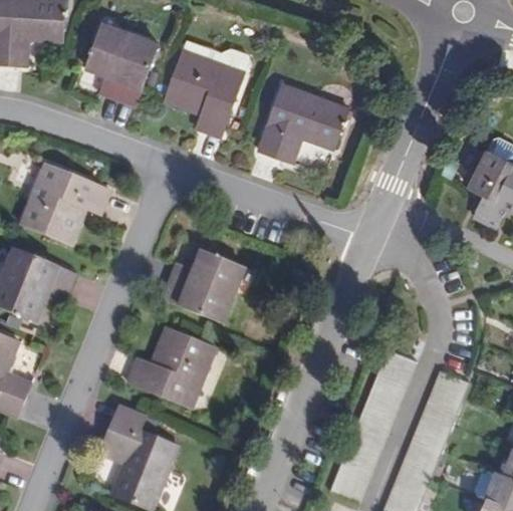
[(0,60),(28,63),(29,37),(63,39),(65,0),(0,0),(0,60)]
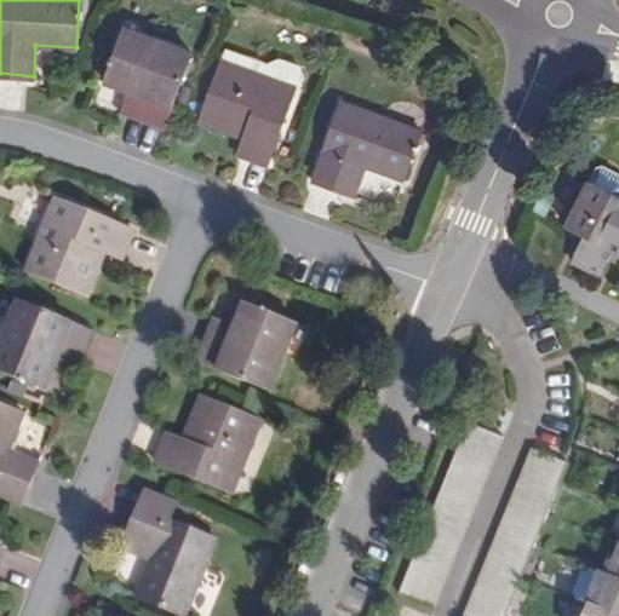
[(125,26),(121,38),(145,46),(149,34),(125,26)]
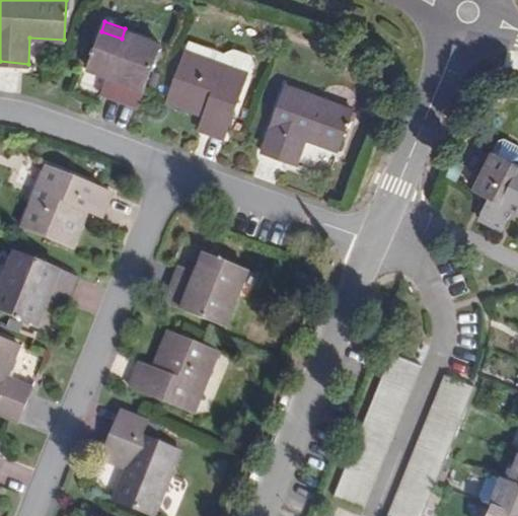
[(122,39),(101,31),(88,66),(108,73),(119,77),(113,95),(138,103),(160,42),(125,28),(122,39)]
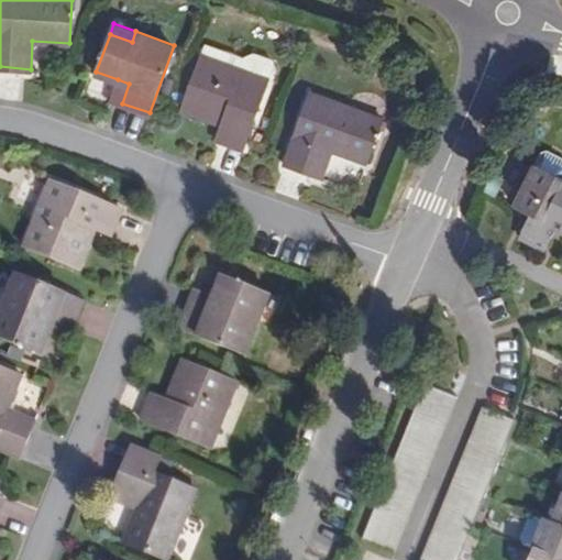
[(205,43),(201,54),(267,77),(273,63),(271,57),(252,52),(249,54),(245,57),(205,43)]
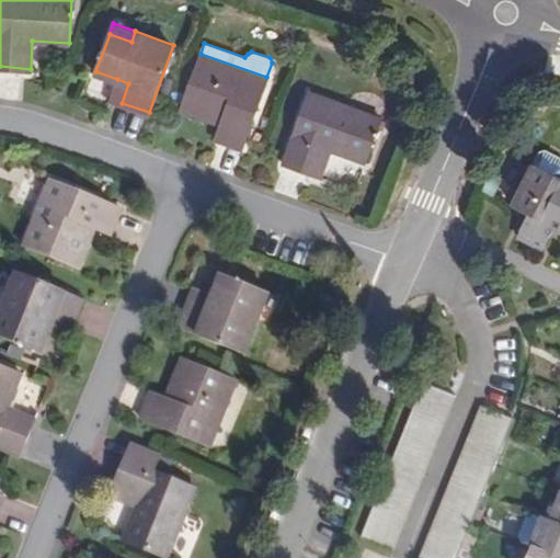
[(266,77),(201,54),(181,107),(220,122),(229,125),(224,140),(241,146),(266,77)]
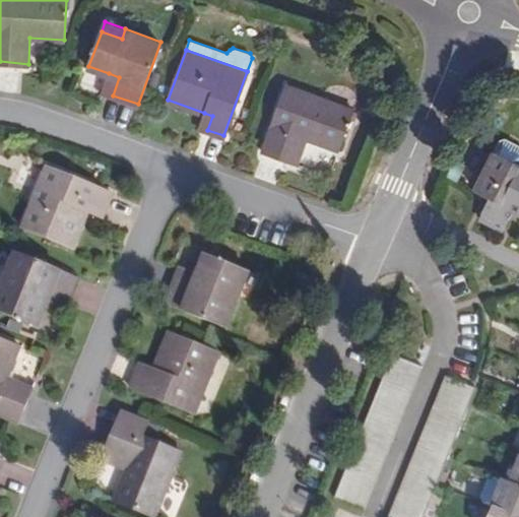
[(119,77),(109,73),(103,91),(113,95),(119,77)]
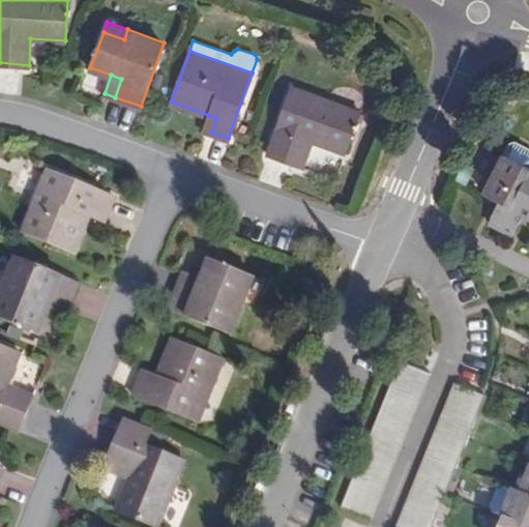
[(368,113),(293,85),(268,153),(302,166),(312,140),(353,155),(368,113)]
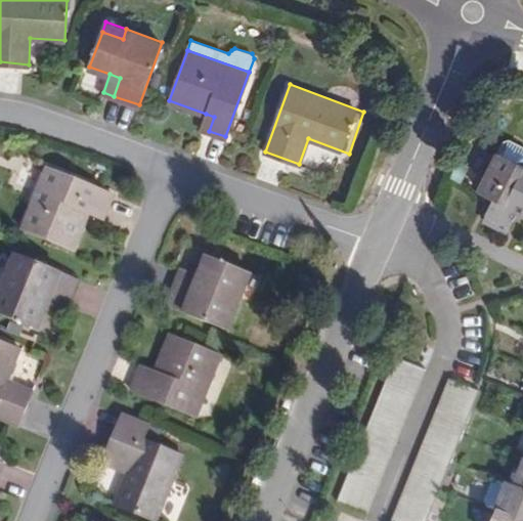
[(214,117),(206,114),(201,128),(209,131),(214,117)]
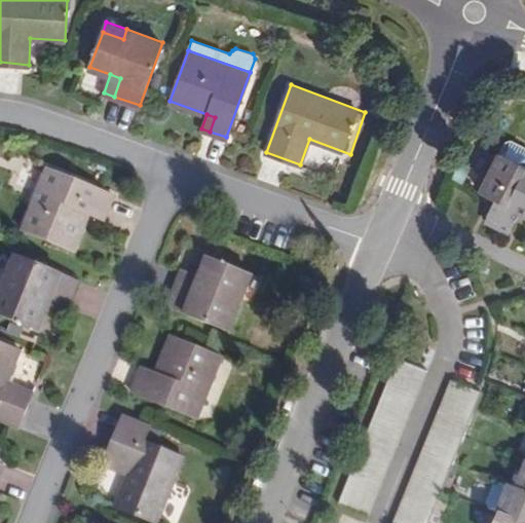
[(505,142),(500,152),(524,164),(524,146),(511,140),(505,142)]
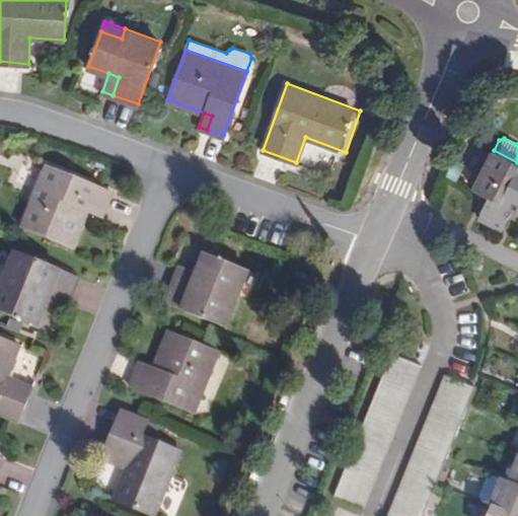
[(479,216),(490,222),(517,165),(517,162),(494,150),(474,189),(490,197),(479,216)]
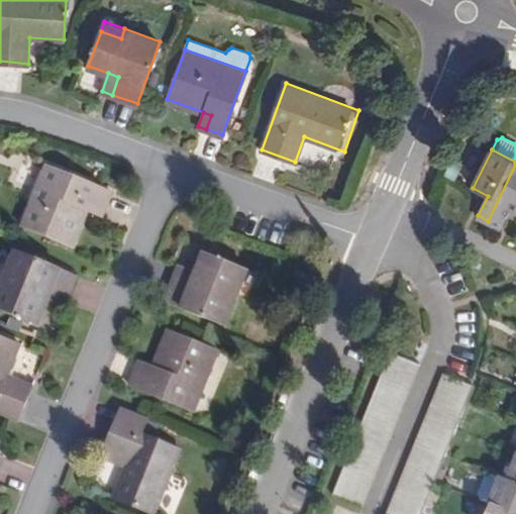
[(73,245),(87,209),(90,200),(104,206),(110,190),(46,165),(22,224),(73,245)]
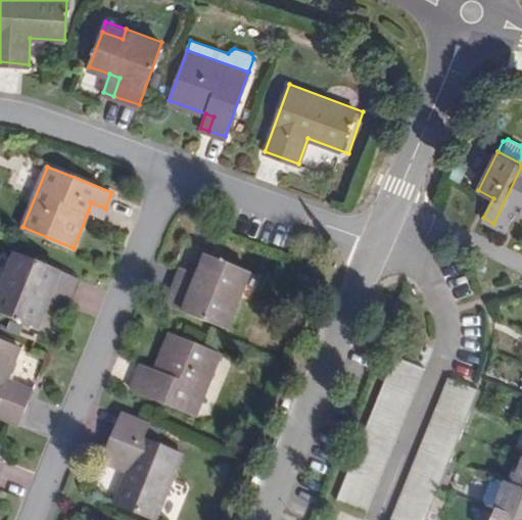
[(521,167),(493,224),(506,230),(517,209),(521,211),(521,167)]
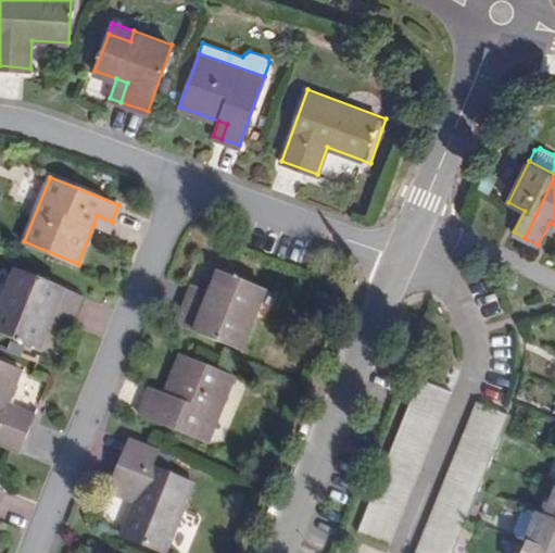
[(97,215),(93,225),(109,230),(112,222),(97,215)]
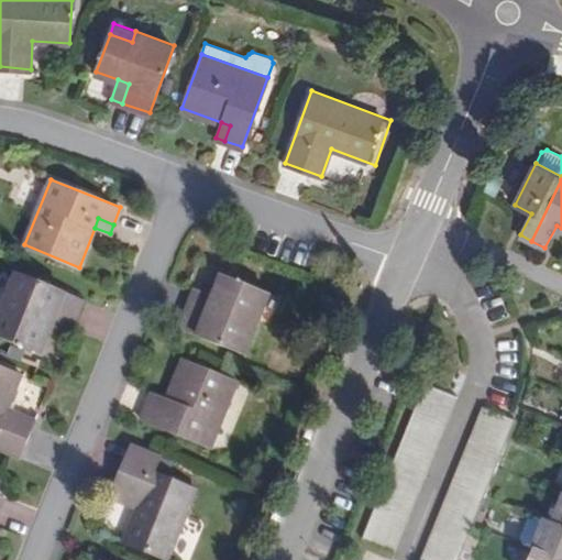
[(17,272),(1,309),(11,314),(2,336),(40,351),(48,330),(53,319),(72,328),(84,299),(17,272)]
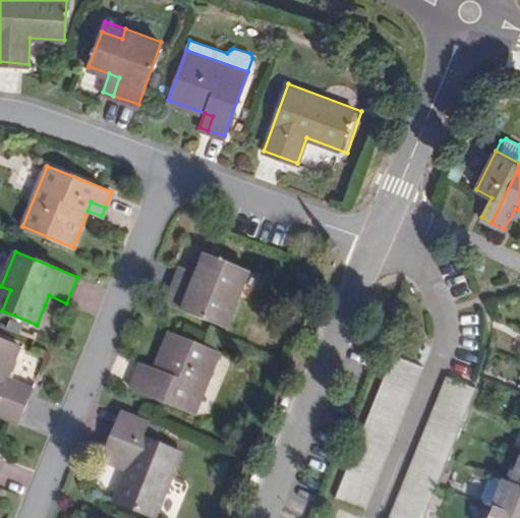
[(192,283),(176,276),(166,301),(226,327),(249,272),(205,252),(196,273),(192,283)]
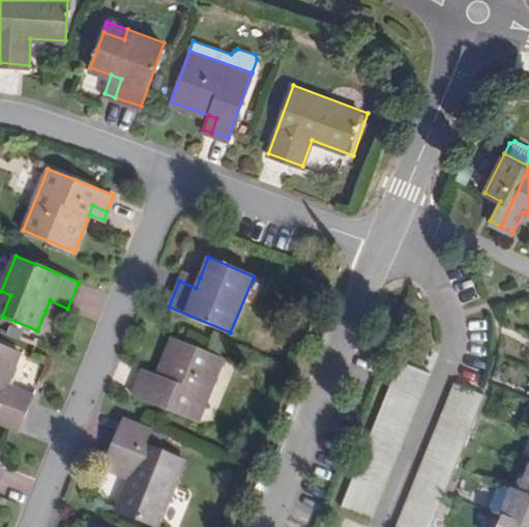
[(183,270),(179,281),(196,288),(200,277),(183,270)]
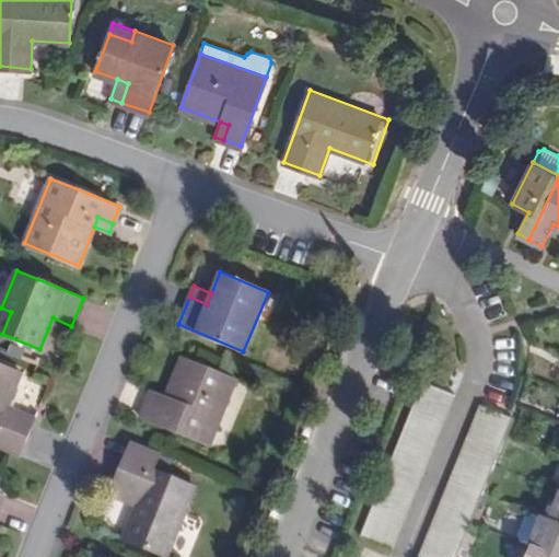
[(11,312),(1,308),(0,311),(0,333),(2,334),(11,312)]
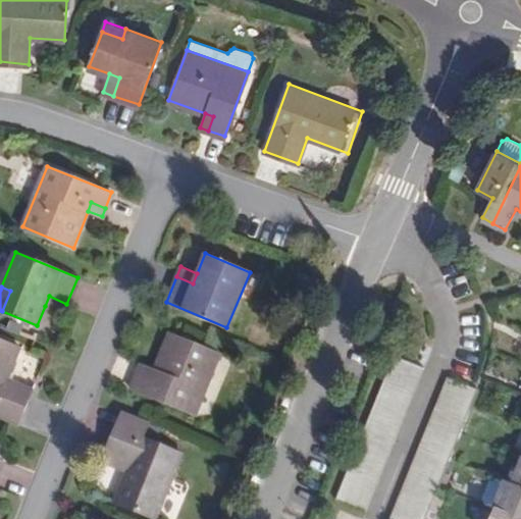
[(62,313),(66,304),(49,296),(45,306),(62,313)]
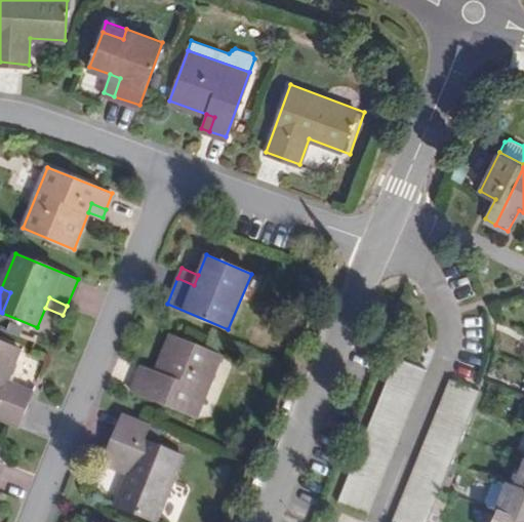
[(152,379),(138,373),(131,389),(195,415),(220,354),(171,333),(156,370),(152,379)]
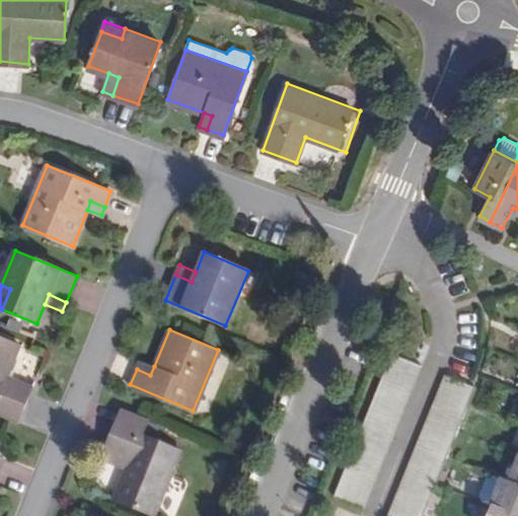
[(20,345),(0,336),(0,411),(18,420),(31,387),(6,375),(20,345)]
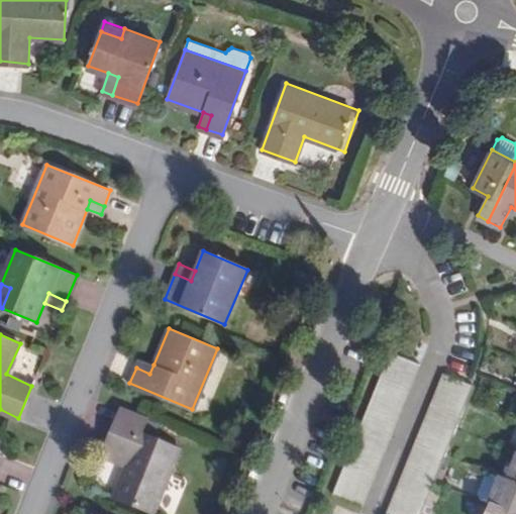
[(419,364),(390,351),(331,493),(362,505),(419,364)]
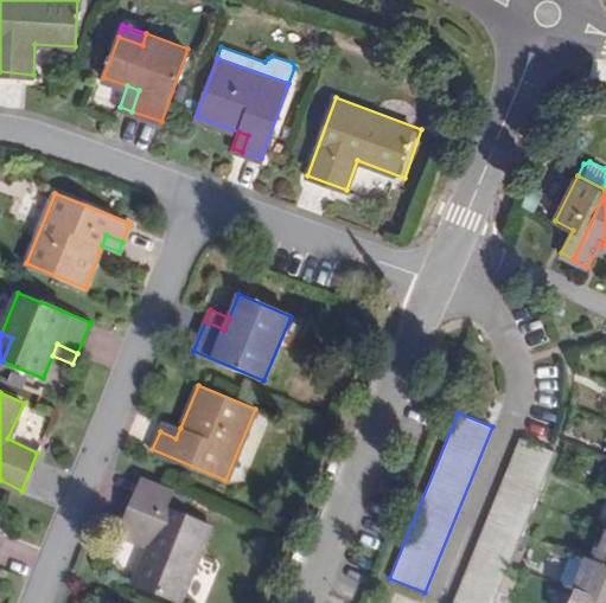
[(164,422),(160,431),(176,438),(180,428),(164,422)]
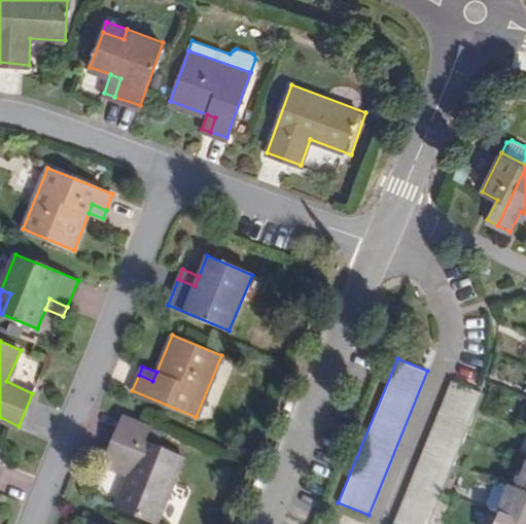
[(391,523),(427,523),(439,499),(482,392),(451,380),(391,523)]
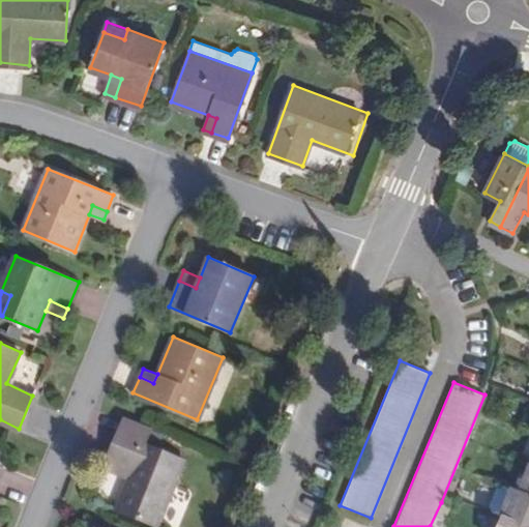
[(152,428),(124,416),(105,466),(130,475),(117,509),(157,525),(183,459),(146,444),(152,428)]
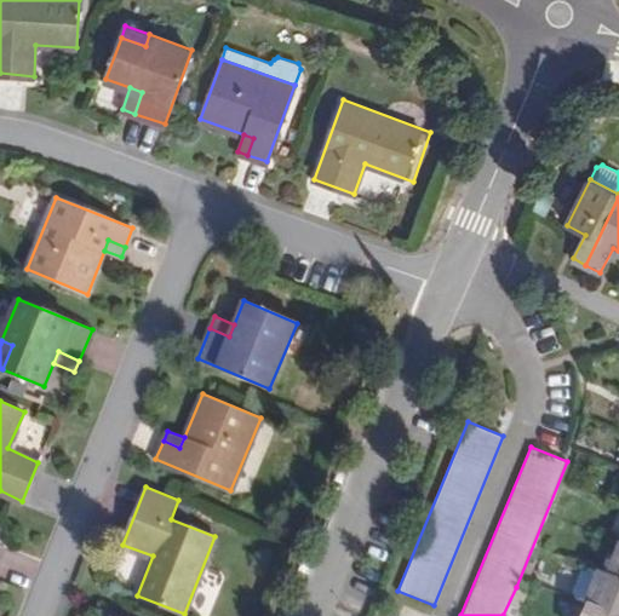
[(618,551),(608,575),(618,580),(618,551)]
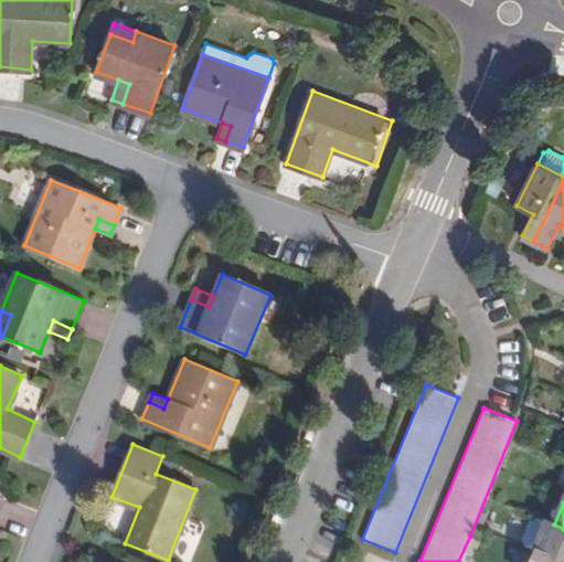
[(524,545),(535,551),(547,523),(538,519),(530,521),(522,539),(524,545)]
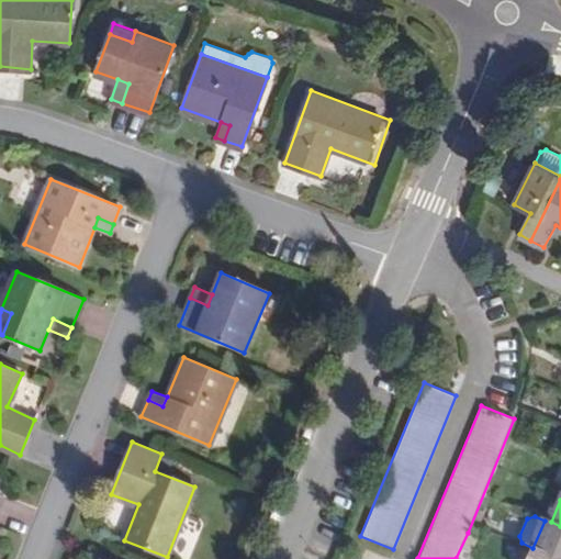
[(545,521),(533,548),(560,558),(560,526),(551,522),(545,520),(545,521)]
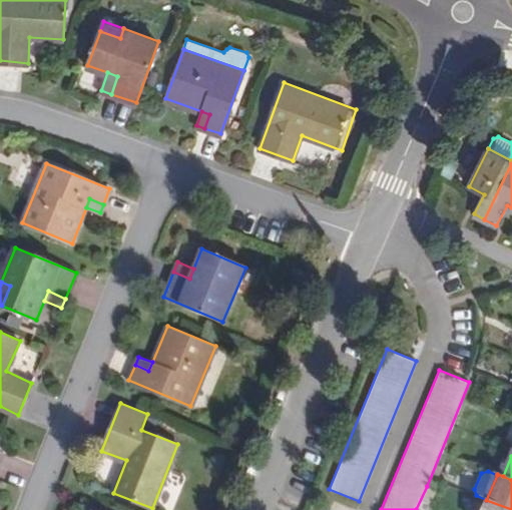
[(427,486),(416,509),(428,509),(436,490),(427,486)]
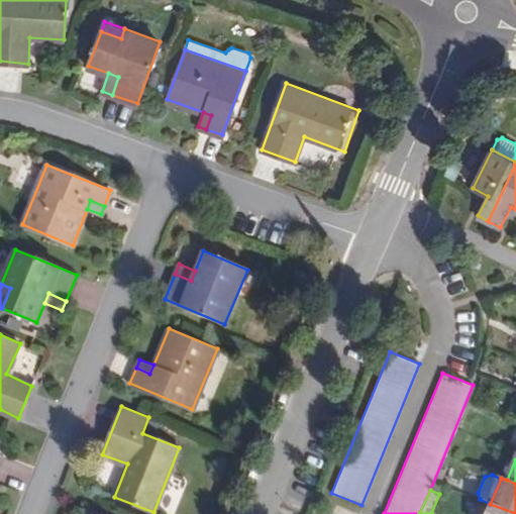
[(515,513),(490,504),(485,513),(515,513)]
